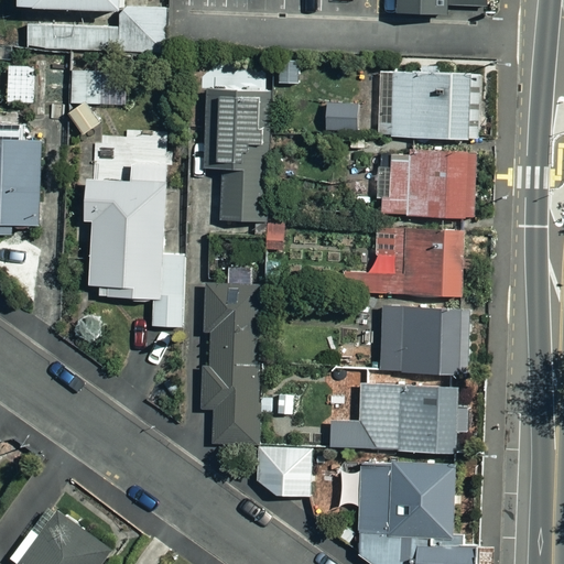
[(26,49),(166,54),(169,9),(122,8),(122,0),(18,0),(18,9),(28,9),(26,49)]
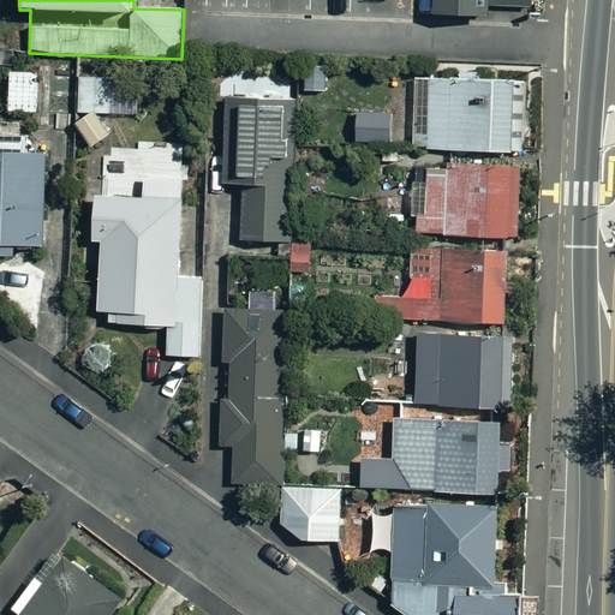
[(433,0),(433,16),(485,18),(485,7),(527,10),(527,0),(433,0)]
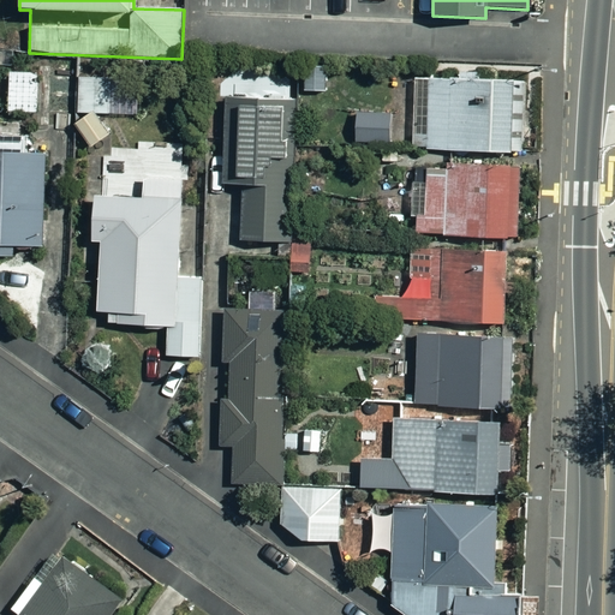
[(69,166),(72,71),(53,70),(49,166),(69,166)]
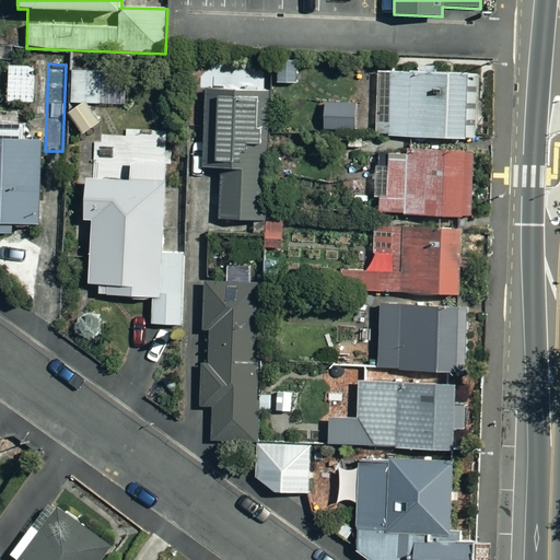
[(35,67),(9,67),(9,103),(34,103),(35,67)]
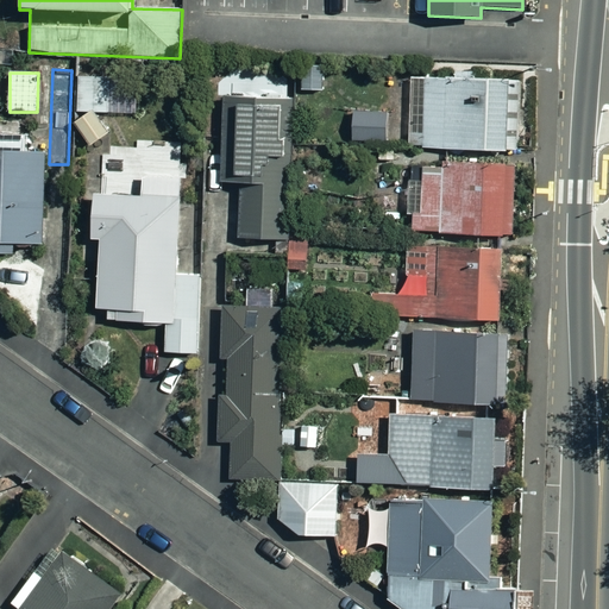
[(113,79),(81,77),(79,112),(112,113),(113,79)]
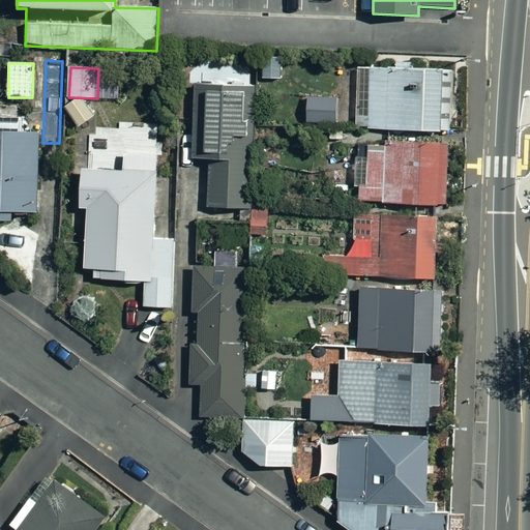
[(459,70),(371,70),(371,131),(459,131),(459,70)]
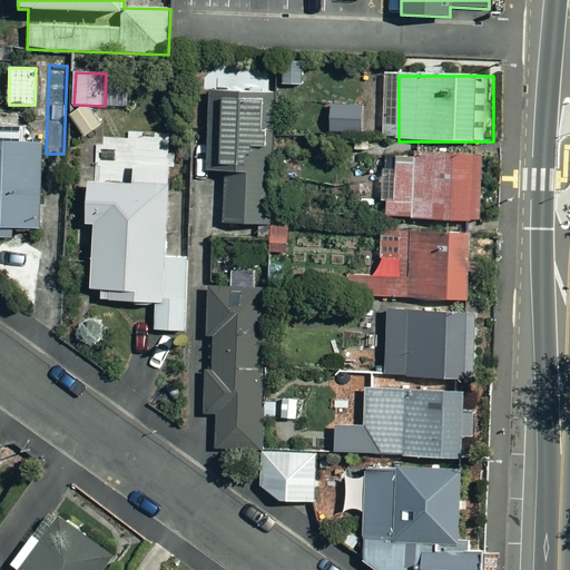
[(267,225),(271,90),(209,89),(207,172),(225,173),(224,224),(267,225)]
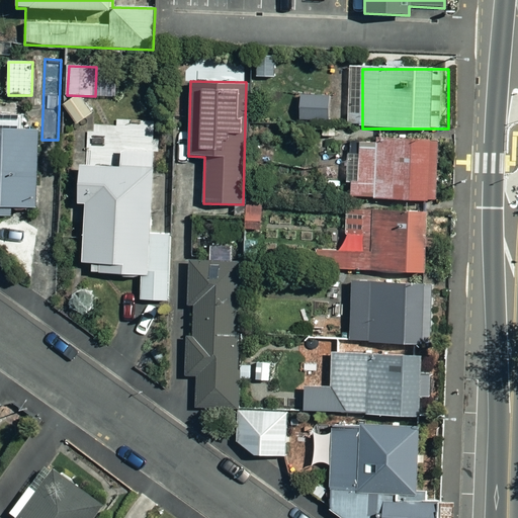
[(327,94),(299,95),(299,124),(327,124),(327,94)]
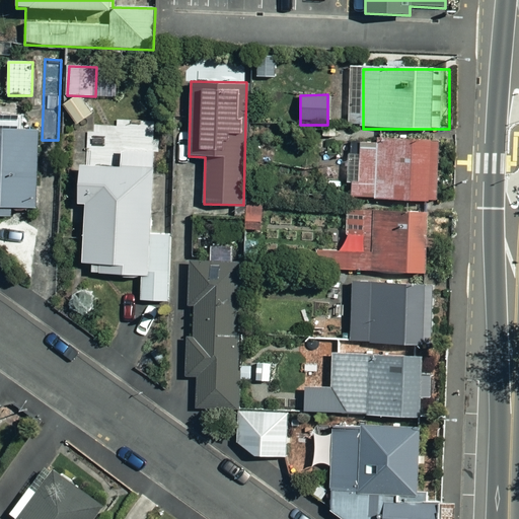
[(36,208),(38,130),(19,130),(19,122),(0,122),(0,216),(9,217),(9,208),(36,208)]
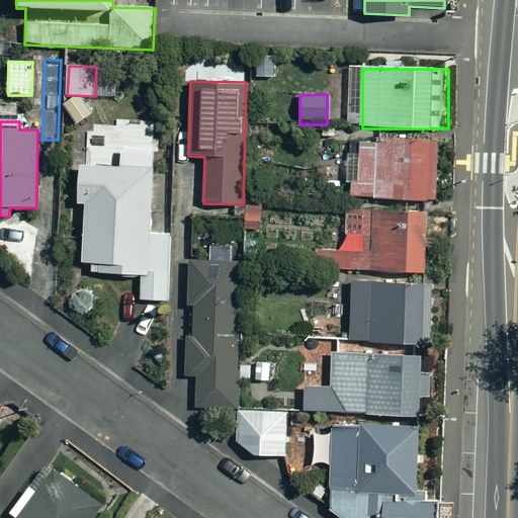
[(438,144),(351,140),(348,196),(435,200),(438,144)]
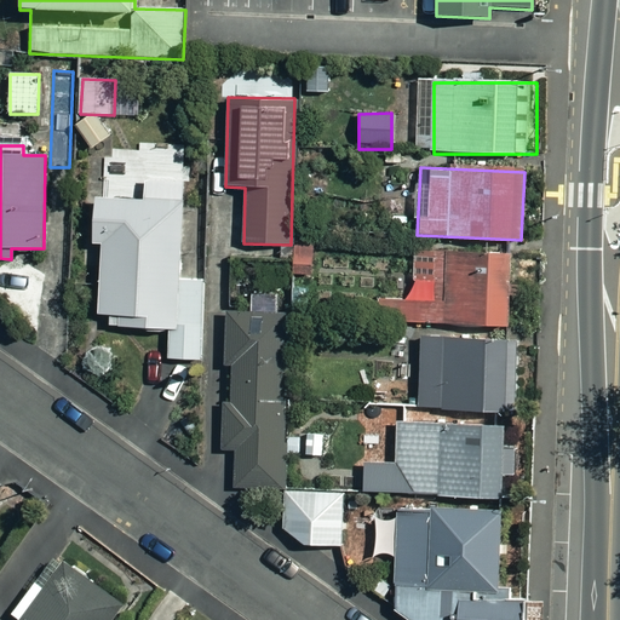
[(101,245),(99,315),(109,315),(109,327),(168,328),(168,361),(204,361),(205,282),(181,281),(182,210),(148,208),(148,201),(95,200),(93,245),(101,245)]
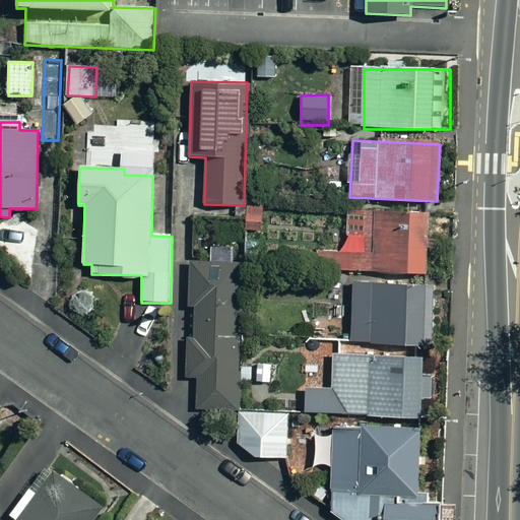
[(428,211),(349,209),(347,251),(321,250),(320,270),(426,273),(428,211)]
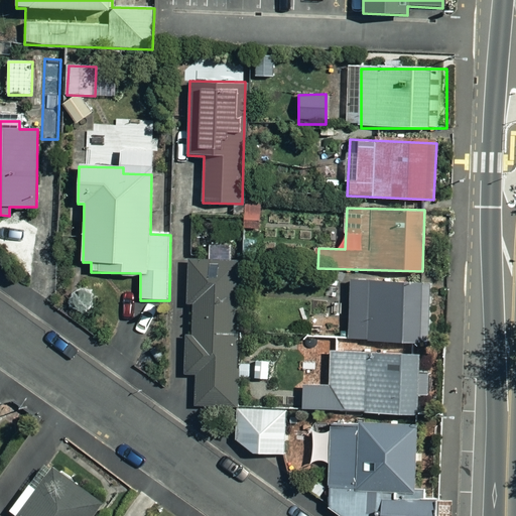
[(236,261),(188,261),(188,374),(196,374),(196,406),(237,406),(236,261)]
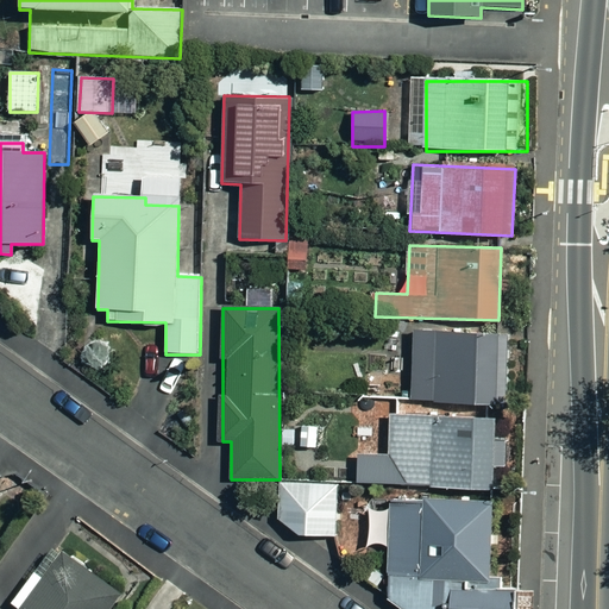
[(416,330),(413,375),(366,371),(364,396),(496,405),(501,336),(416,330)]
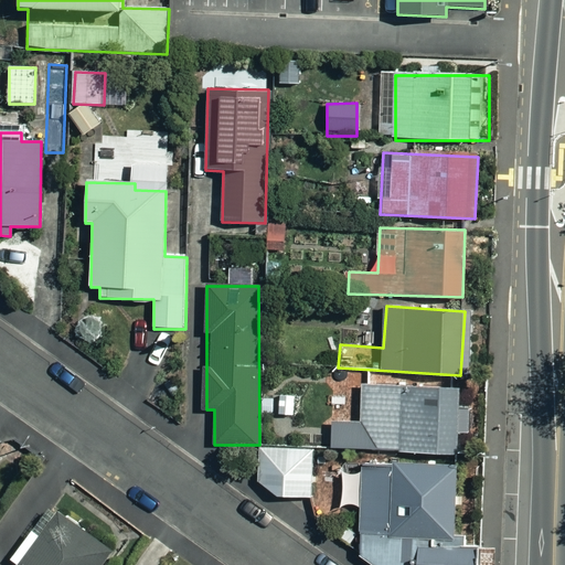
[(471,407),(457,406),(458,391),(361,386),(360,426),(333,425),(332,448),(455,454),(456,437),(469,437),(471,407)]
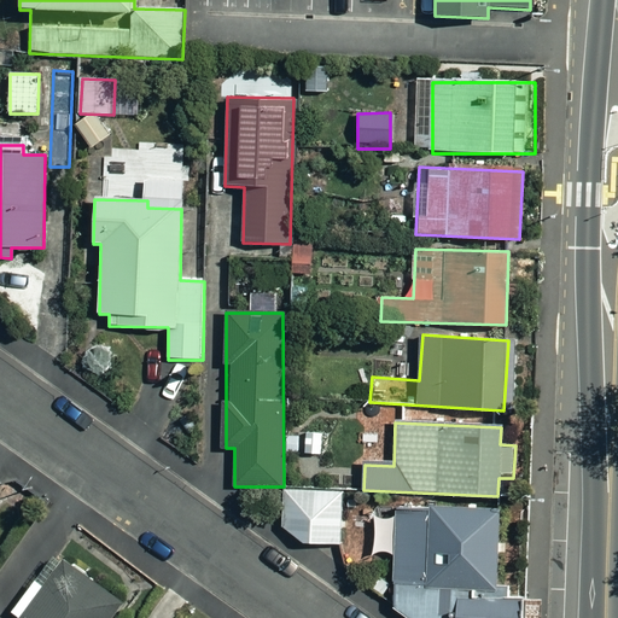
[(343,493),(284,493),(284,531),(303,544),(343,544),(343,493)]
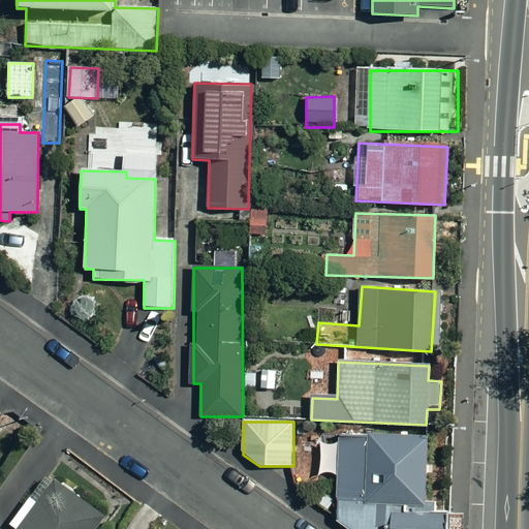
[(432,516),(434,440),(323,438),(322,474),(344,475),(343,520),(355,528),(454,528),(455,517),(432,516)]
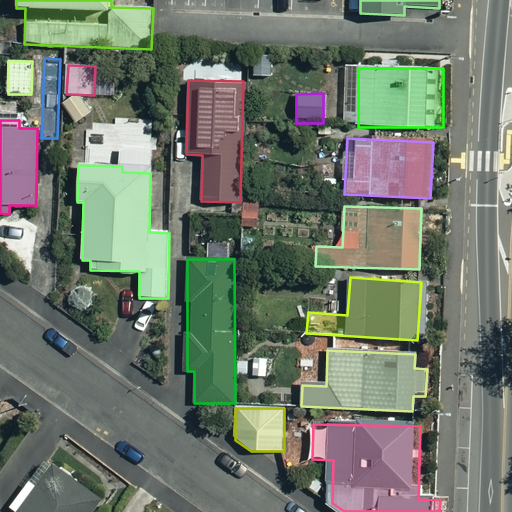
[(89,511),(103,494),(57,461),(19,511),(89,511)]
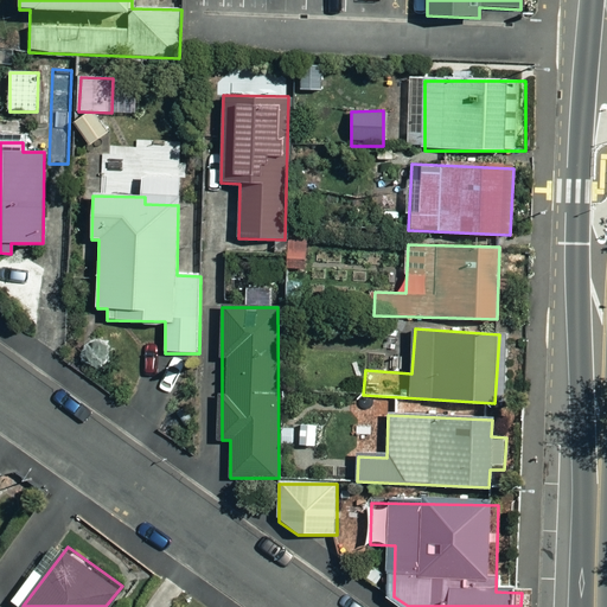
[(537,606),(538,593),(522,593),(521,606),(537,606)]
